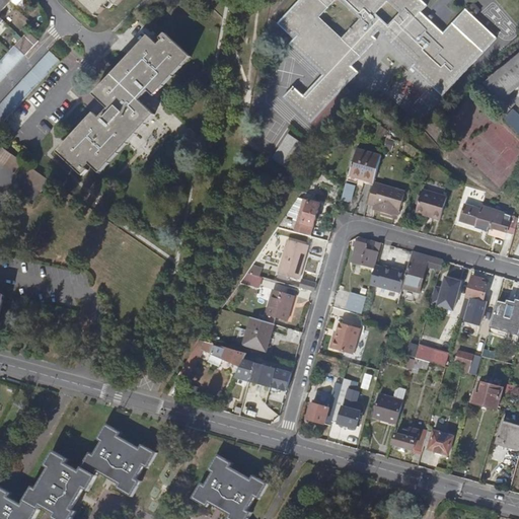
[(82,0),(93,10),(95,8),(97,9),(102,4),(101,2),(103,0),(107,4),(112,0),(113,0),(116,2),(117,0),(82,0)]
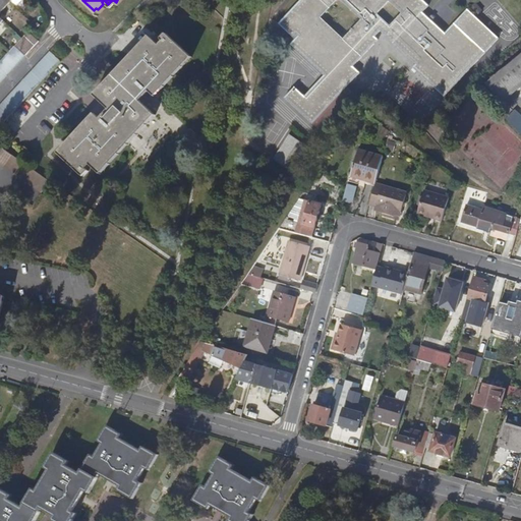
[(288,35),(321,0),(301,0),(278,25),(288,35)]
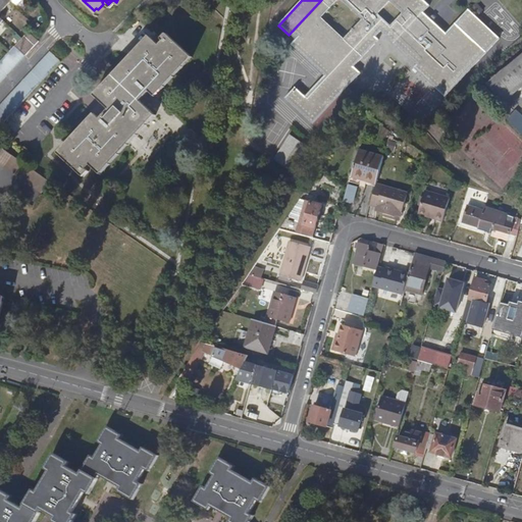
[(321,0),(289,35),(293,39),(297,36),(299,38),(295,42),(291,47),(324,80),(329,74),(347,91),(361,76),(353,69),(378,43),(375,40),(380,34),(415,67),(413,70),(442,100),(484,56),(455,27),(445,37),(423,15),(429,8),(420,0),(321,0)]
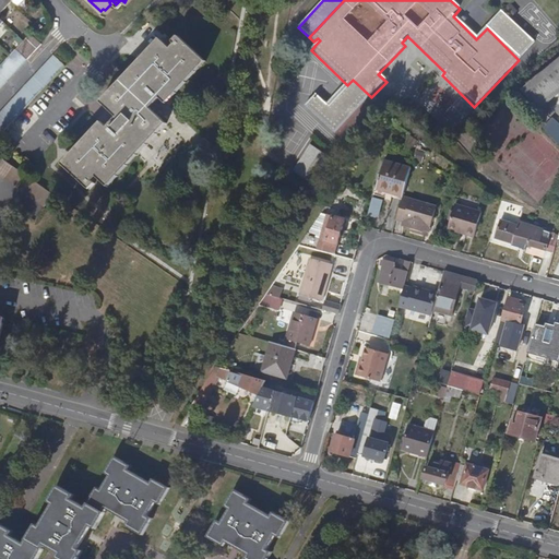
[(164,96),(203,54),(177,30),(171,36),(175,38),(170,43),(162,35),(104,99),(117,113),(107,122),(103,118),(63,162),(88,185),(95,178),(92,176),(96,170),(105,179),(163,115),(151,103),(159,92),(164,96)]
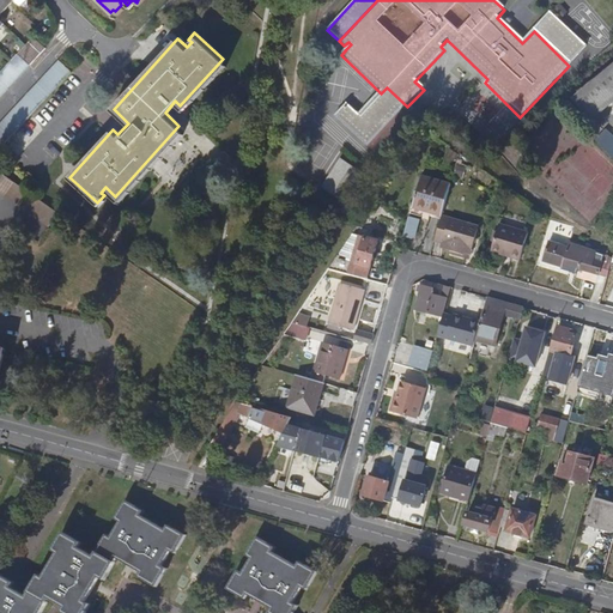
[(111,107),(114,109),(177,38),(175,37),(111,107)]
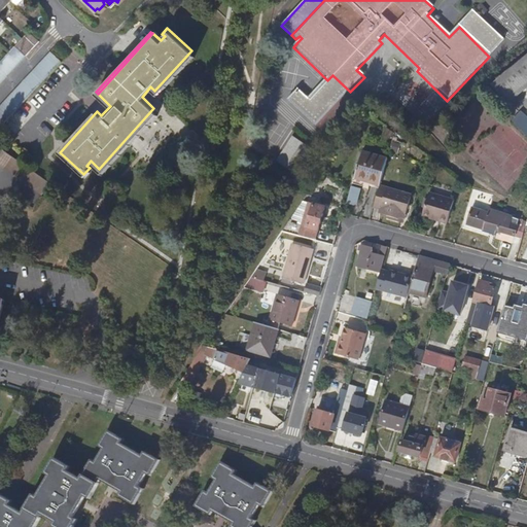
[(0,81),(37,43),(27,33),(12,47),(9,51),(0,61),(0,81)]
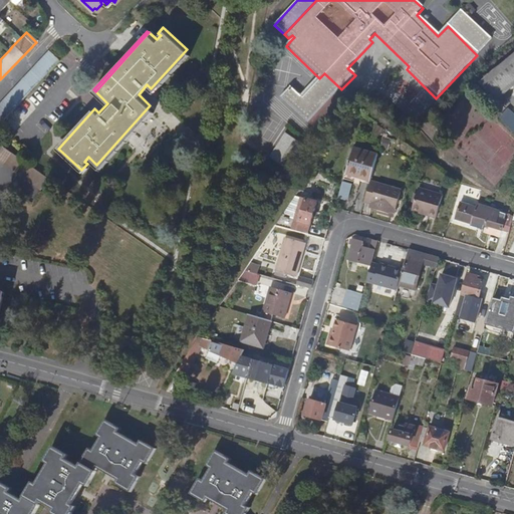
[(188,51),(187,49),(151,88),(153,90),(188,51)]
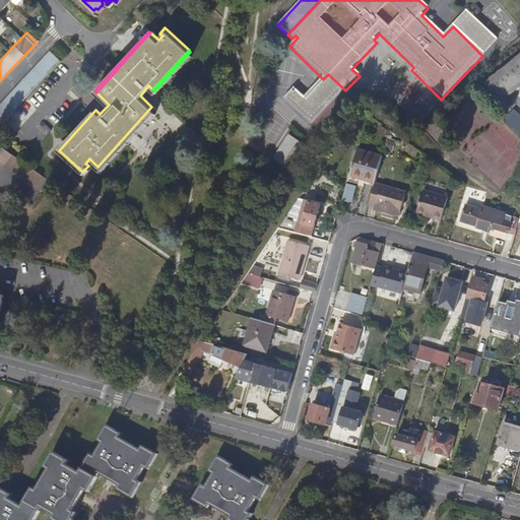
[(0,124),(59,62),(48,52),(0,103),(0,124)]
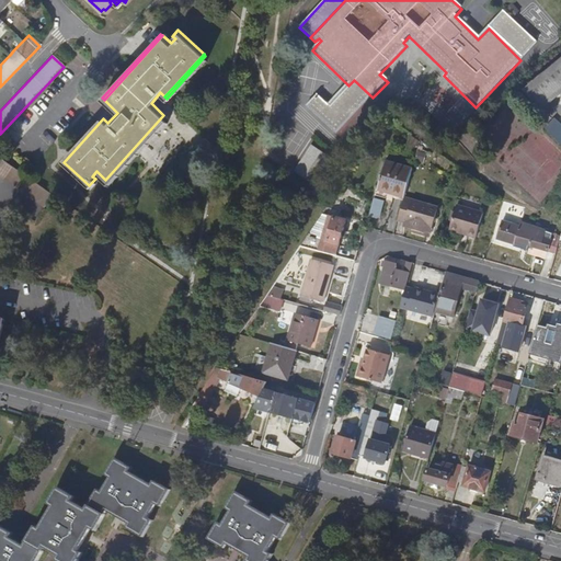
[(560,92),(560,57),(524,92),(538,112),(560,92)]
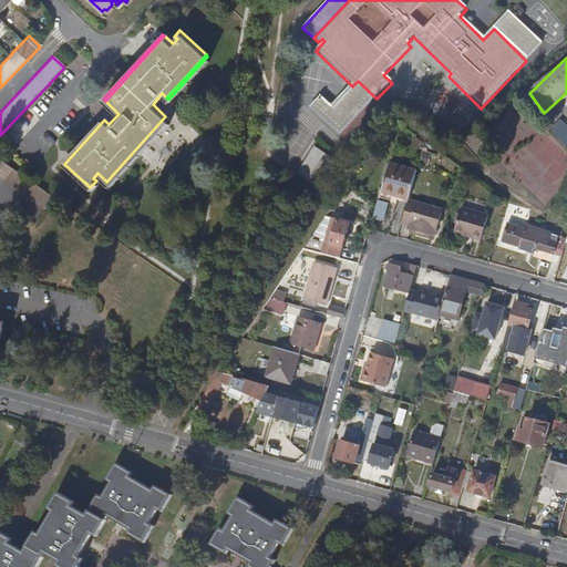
[(352,86),(330,109),(349,127),(377,99),(358,81),(352,86)]
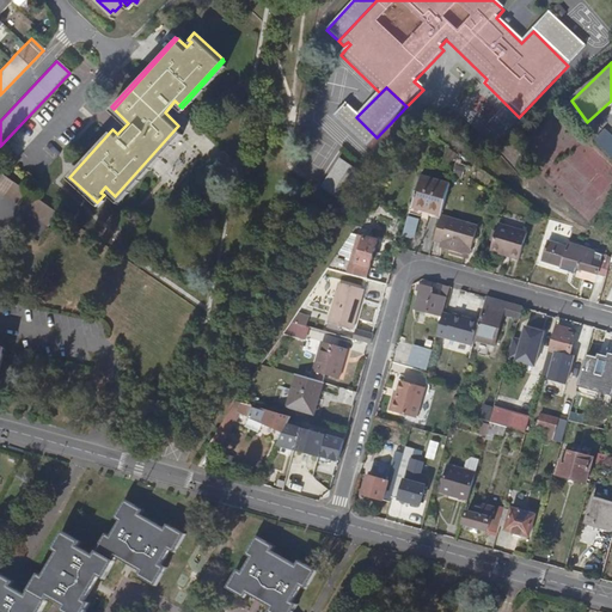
[(377,138),(356,117),(346,106),(332,120),(365,151),(377,138)]
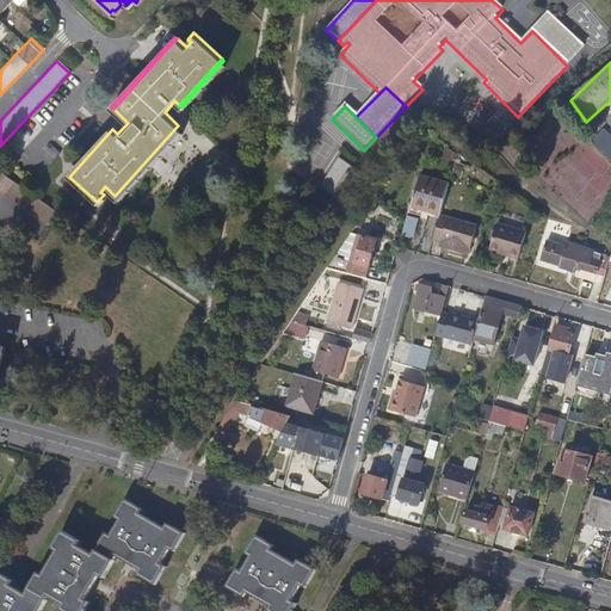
[(181,128),(178,125),(115,196),(117,198),(181,128)]
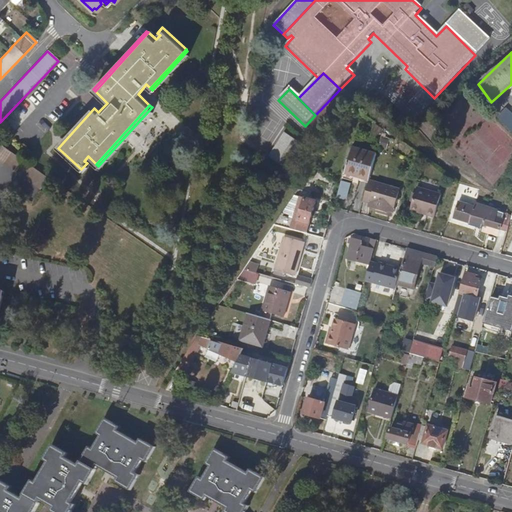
[(58,148),(94,108),(92,106),(56,146),(58,148)]
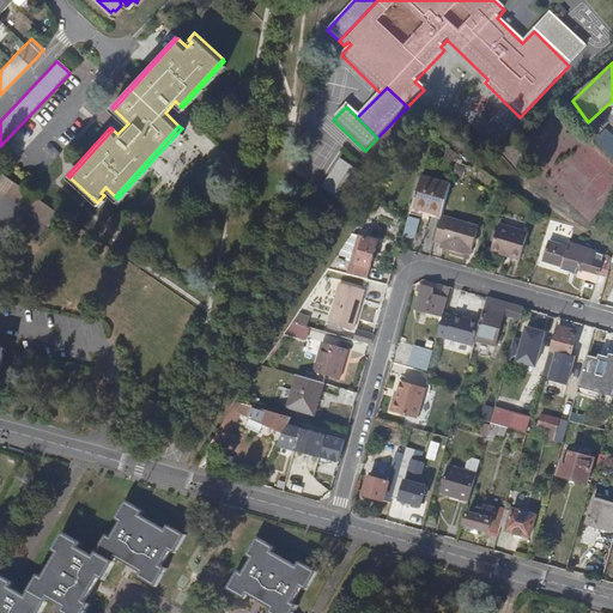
[(612,135),(606,129),(594,143),(612,158),(612,135)]
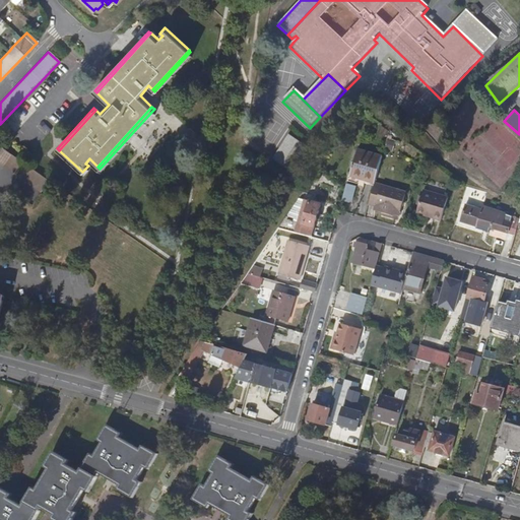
[(291,131),(275,154),(296,168),(311,144),(291,131)]
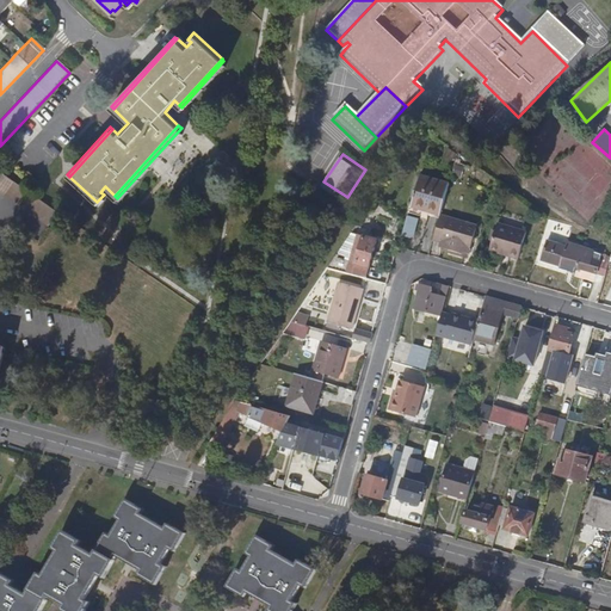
[(2,170),(0,173),(0,176),(24,192),(28,189),(2,170)]
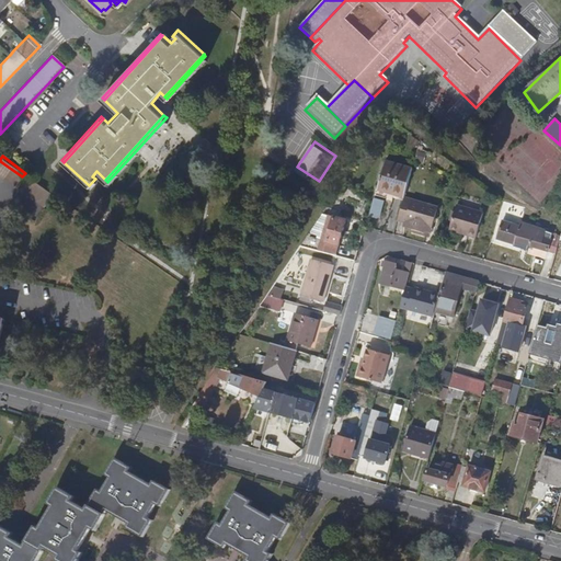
[(378,187),(405,196),(407,191),(413,168),(387,160),(378,187)]
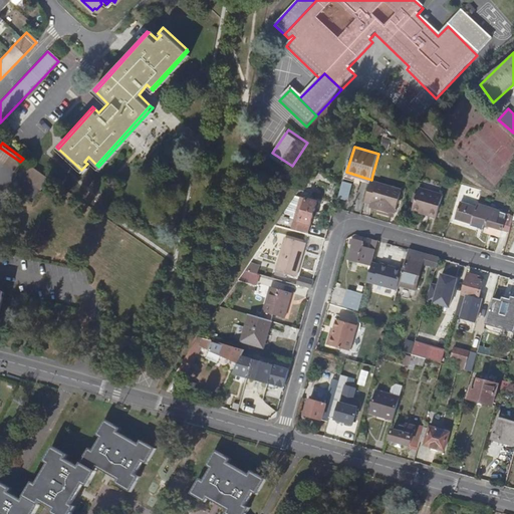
[(0,158),(15,170),(20,162),(0,148),(0,158)]
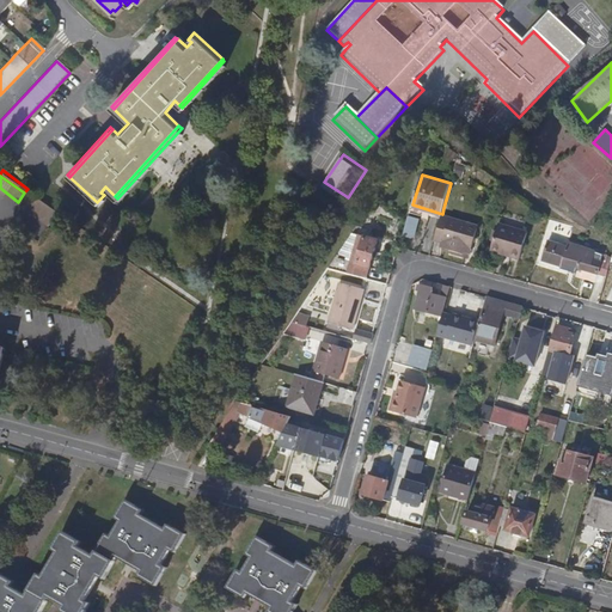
[(30,196),(56,214),(59,212),(34,193),(30,196)]
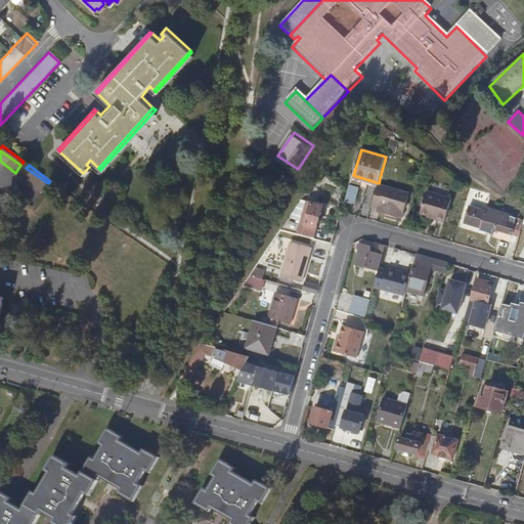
[(48,183),(26,168),(20,176),(42,192),(48,183)]
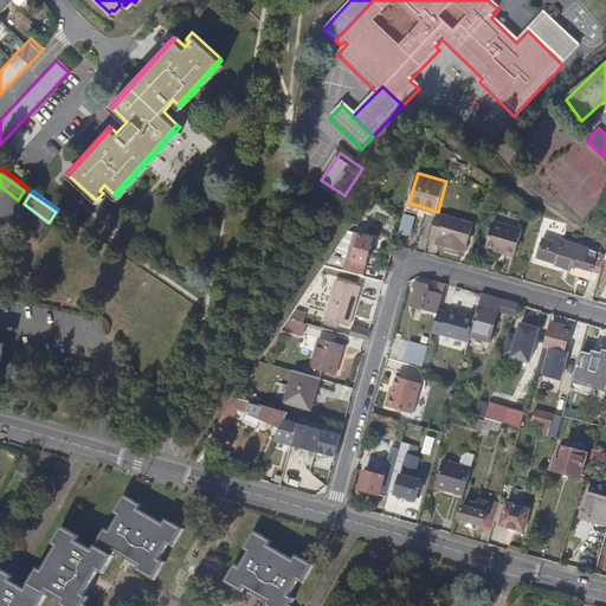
[(417,216),(406,212),(400,232),(408,234),(412,233),(417,216)]
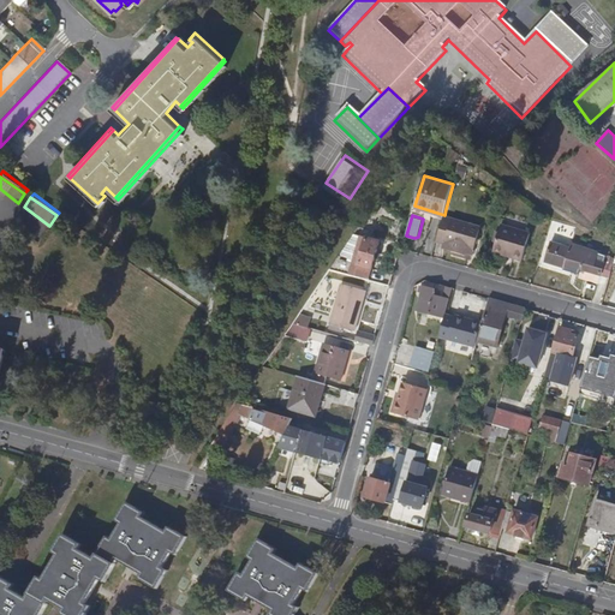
[(483,226),(445,215),(443,219),(437,239),(446,242),(445,248),(467,254),(469,252),(475,255),(483,226)]
